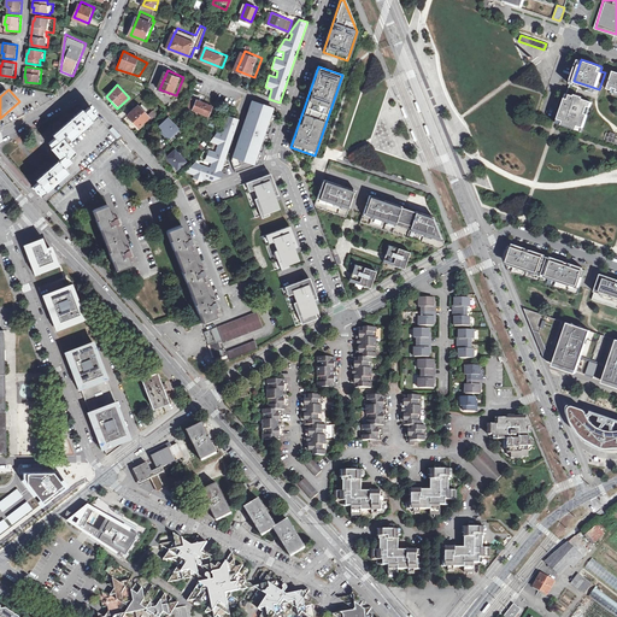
[(563,107),(557,123),(581,133),(592,101),(568,93),(563,107)]
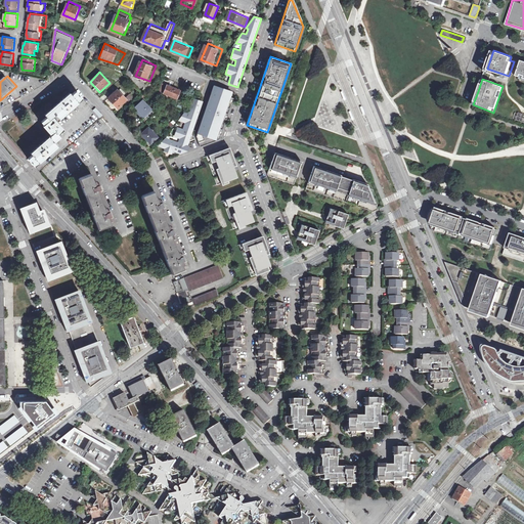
[(184,89),(165,82),(161,91),(181,99),(184,89)]
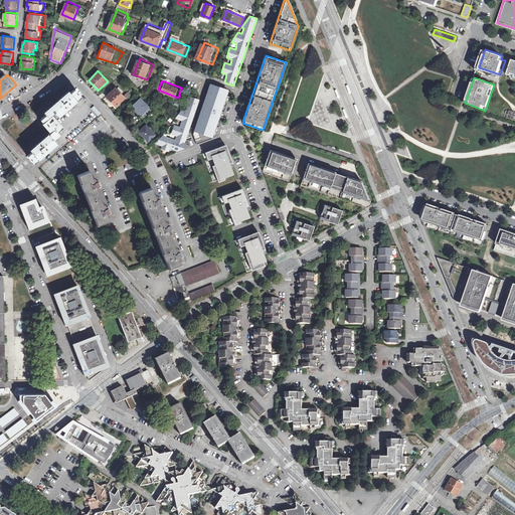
[(231,92),(210,84),(207,93),(210,94),(207,101),(204,100),(193,133),(196,133),(194,139),(196,144),(215,137),(231,92)]
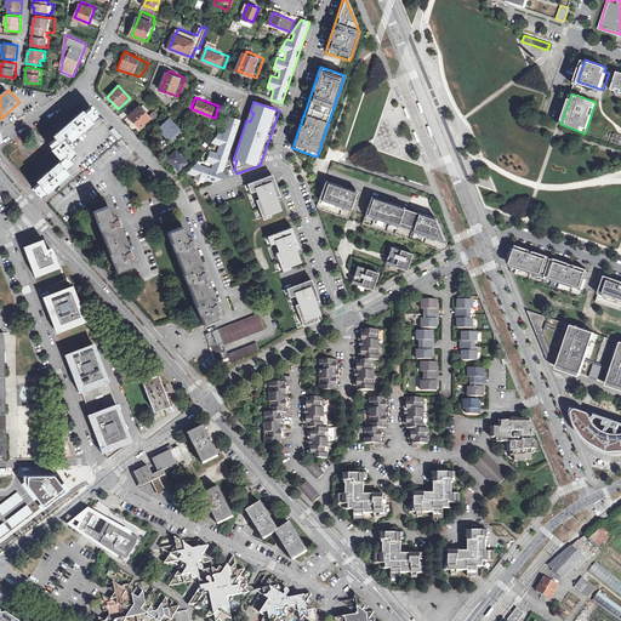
[(138,106),(125,117),(138,130),(152,119),(138,106)]
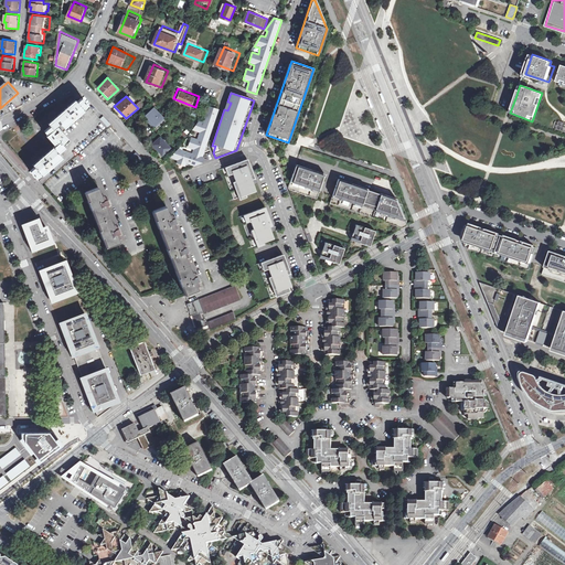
[(35,167),(29,171),(38,180),(63,158),(60,153),(65,147),(63,145),(67,140),(61,130),(89,105),(82,97),(77,100),(75,98),(48,121),(50,125),(44,130),(46,134),(45,135),(53,145),(32,163),(35,167)]
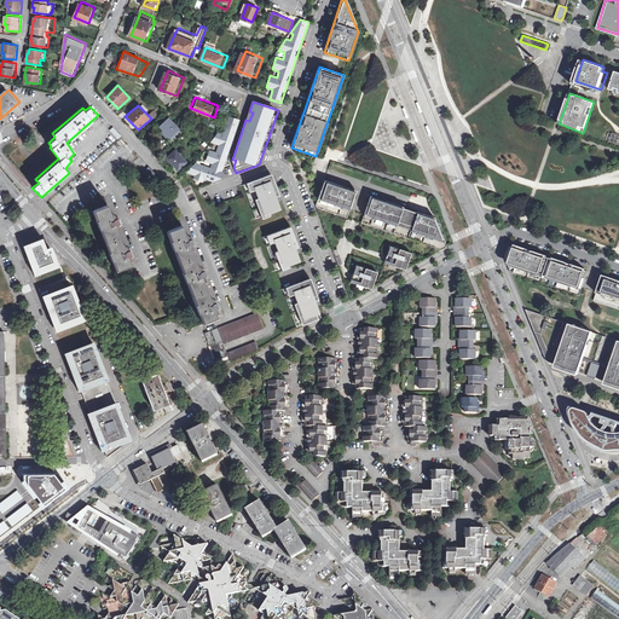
[(185,131),(172,116),(162,125),(166,129),(163,132),(173,143),(185,131)]
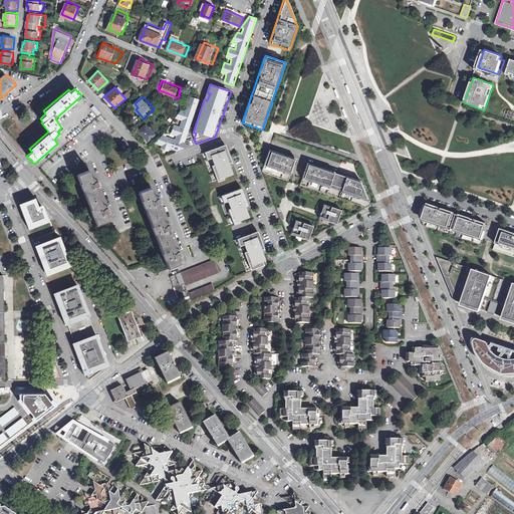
[(183,154),(198,98),(189,96),(185,110),(179,108),(176,118),(181,120),(179,125),(173,124),(169,138),(159,135),(157,144),(161,146),(161,148),(183,154)]
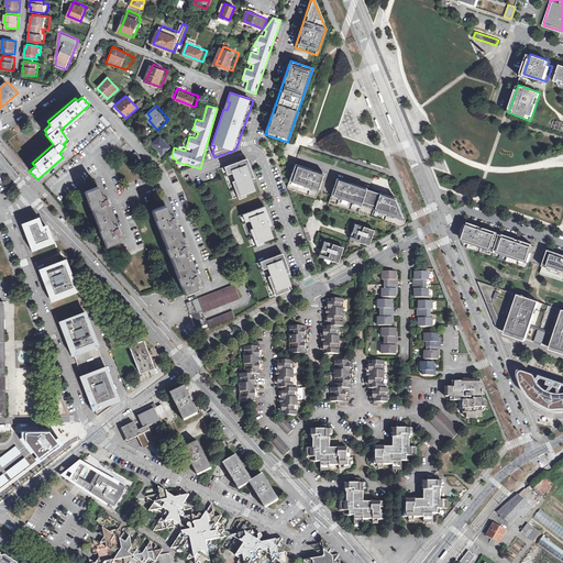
[(107,127),(110,124),(102,116),(99,119),(107,127)]
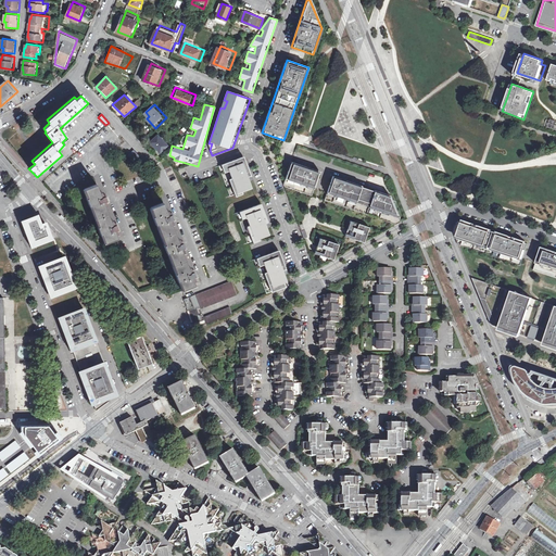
[(172,146),(161,134),(151,141),(163,154),(172,146)]
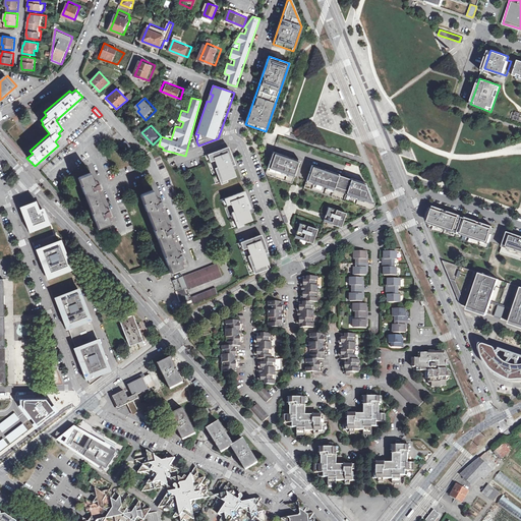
[(228,147),(205,155),(216,183),(236,176),(232,166),(234,165),(228,147)]
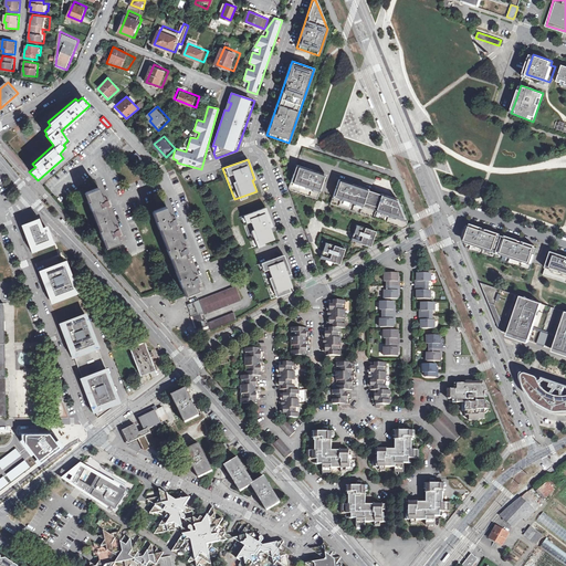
[(325,176),(295,166),(287,189),(317,199),(325,176)]
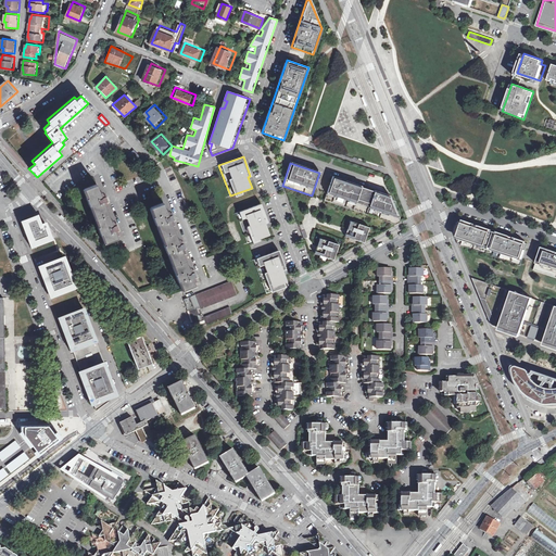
[(332,177),(325,200),(396,224),(401,222),(391,197),(332,177)]
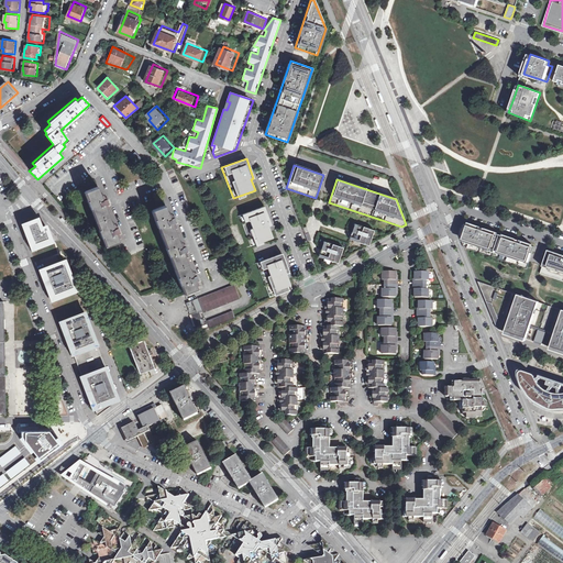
[(98,185),(86,189),(89,198),(87,198),(90,207),(92,207),(99,227),(98,228),(101,236),(103,235),(106,244),(119,239),(117,235),(119,234),(118,232),(121,231),(118,223),(113,225),(106,206),(108,205),(107,202),(109,201),(107,194),(102,196),(98,185)]
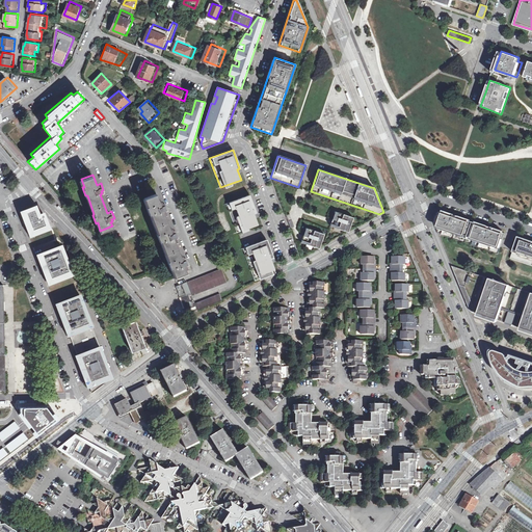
[(174,277),(185,273),(184,269),(185,269),(184,266),(187,265),(185,259),(180,260),(174,242),(175,241),(175,238),(177,238),(175,232),(170,233),(163,214),(165,214),(164,211),(166,210),(164,204),(160,206),(156,194),(143,198),(167,261),(166,262),(168,270),(170,269),(174,277)]
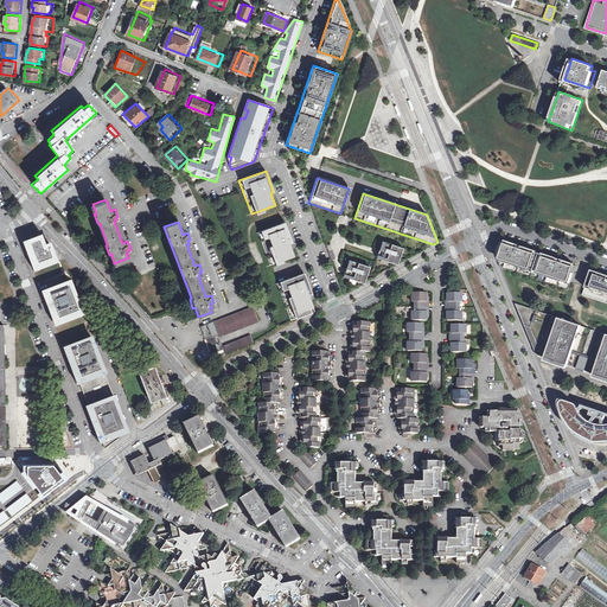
[(285,223),(259,232),(270,266),(294,256),(291,244),(293,243),(285,223)]
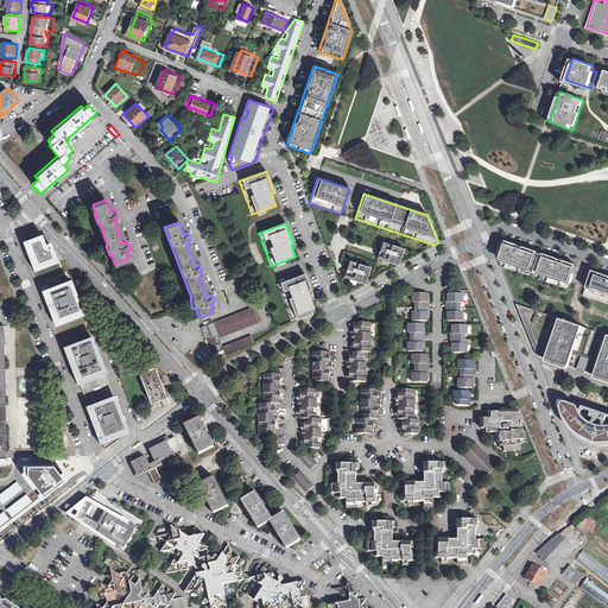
[(40,236),(26,242),(36,267),(56,260),(50,245),(45,247),(40,236)]
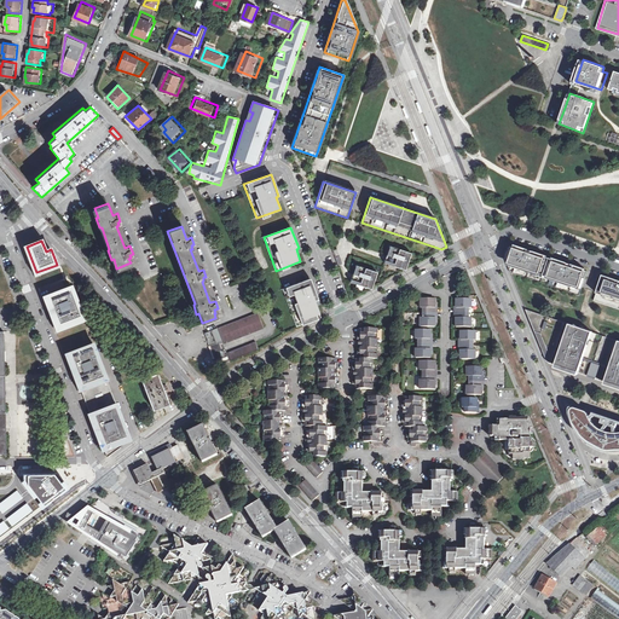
[(510,272),(579,296),(583,287),(588,272),(513,246),(502,253),(510,272)]
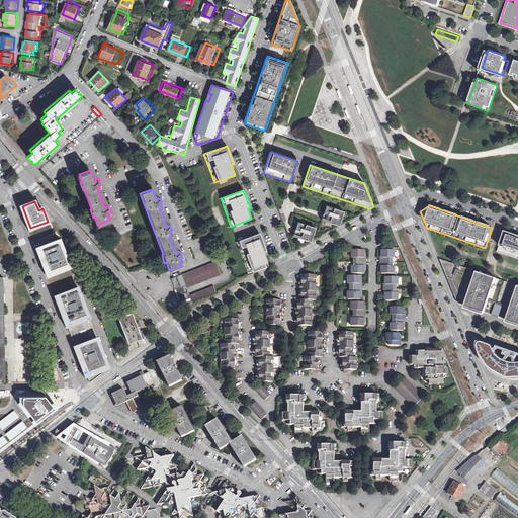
[(324,213),(326,214),(324,221),(339,226),(344,211),(330,206),(328,211),(325,210),(324,213)]
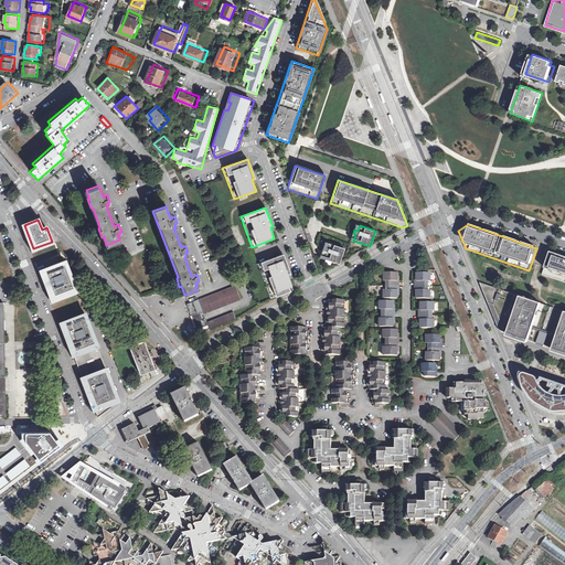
[(322,251),(324,252),(322,258),(339,264),(344,248),(329,243),(327,248),(323,246),(322,251)]
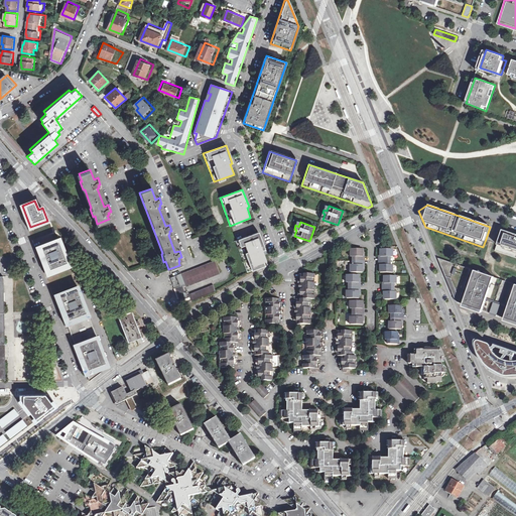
[(515,235),(502,231),(498,243),(495,251),(515,257),(515,235)]
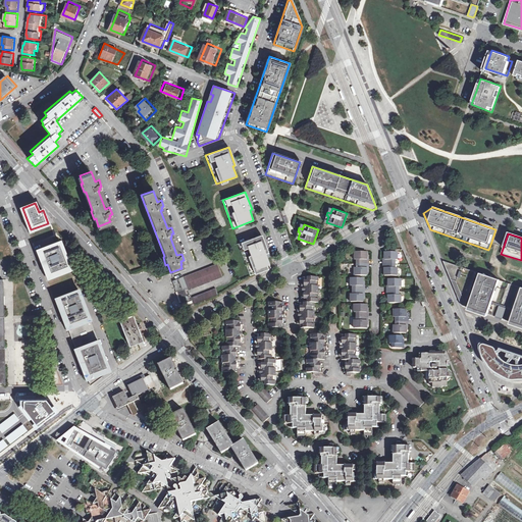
[(261,236),(239,244),(250,275),(271,268),(266,254),(268,253),(261,236)]
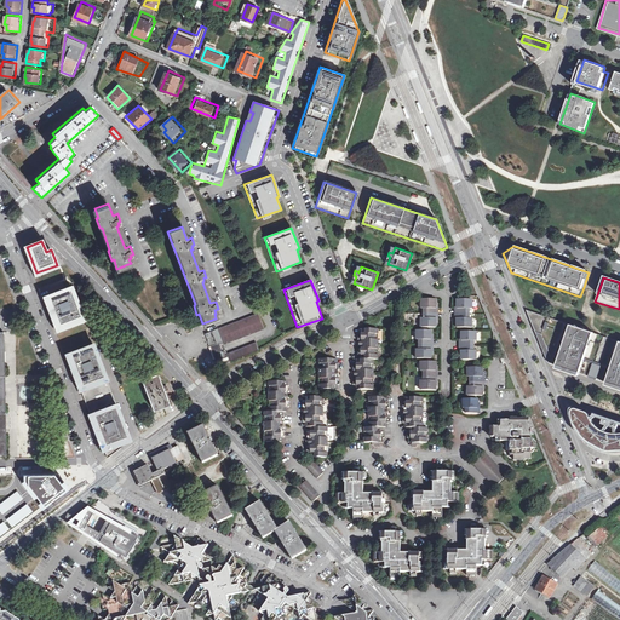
[(72,287),(45,297),(57,328),(84,319),(72,287)]
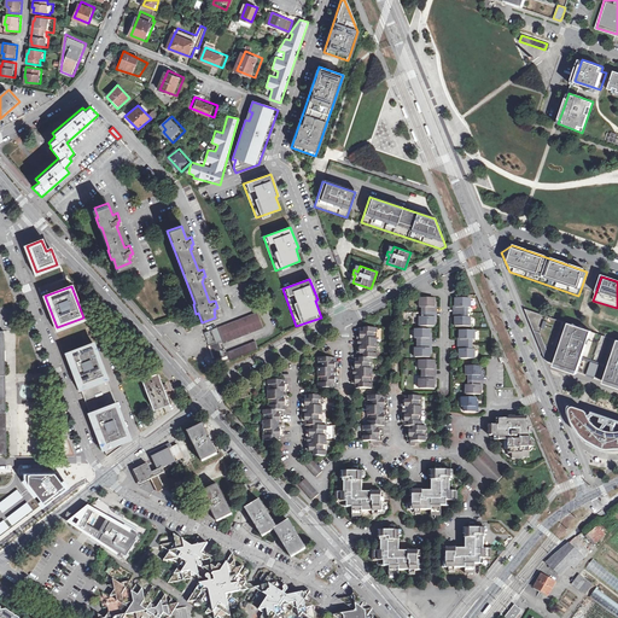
[(435,298),(420,298),(420,308),(423,308),(423,318),(420,318),(419,327),(435,327),(435,298)]
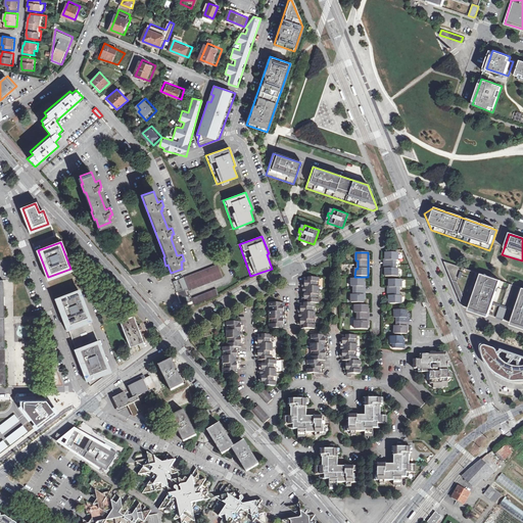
[(397,253),(385,253),(385,277),(397,277),(397,269),(395,269),(395,260),(397,260),(397,253)]
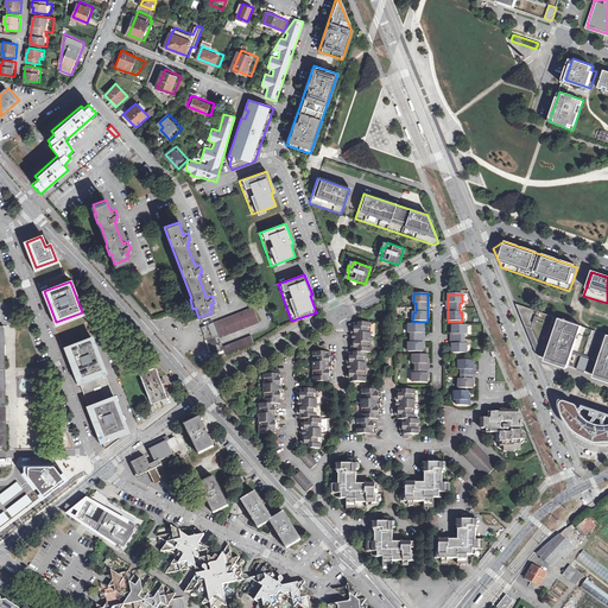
[(559,318),(517,304),(537,355),(545,358),(569,365),(594,374),(607,378),(607,335),(582,327),(559,318)]
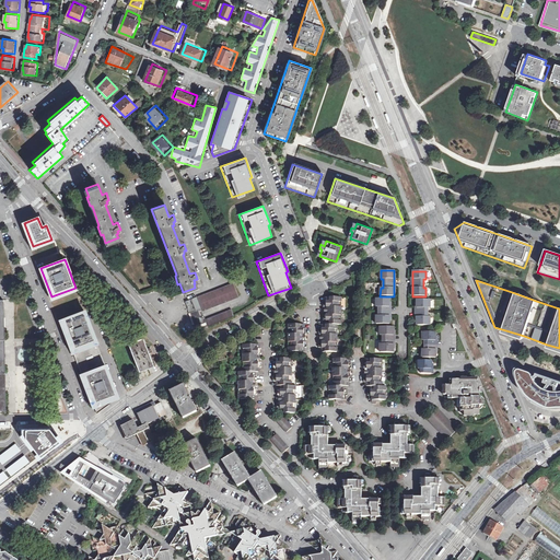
[(234,286),(198,299),(203,313),(240,300),(234,286)]
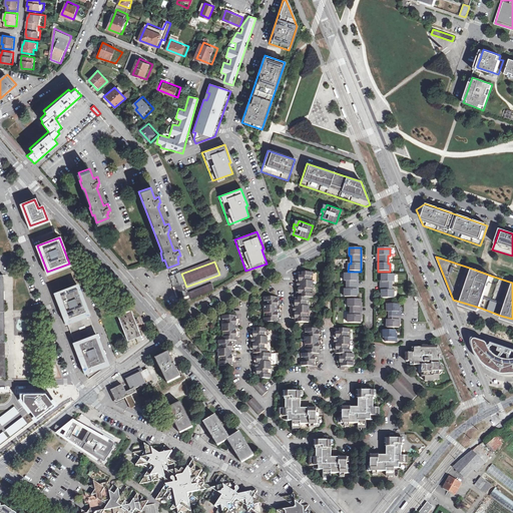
[(313,273),(299,273),(299,276),(297,276),(296,281),(297,281),(303,281),(303,289),(298,289),(297,289),(296,294),(299,294),(299,298),(309,298),(313,298),(313,273)]
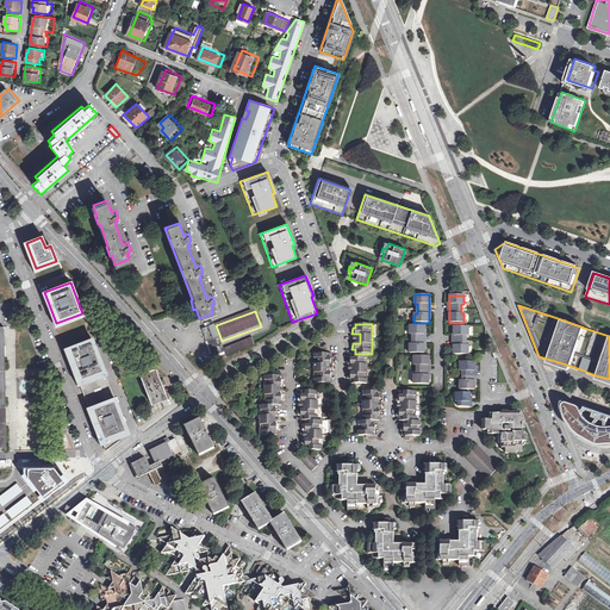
[(216,325),(203,330),(213,358),(225,353),(216,325)]
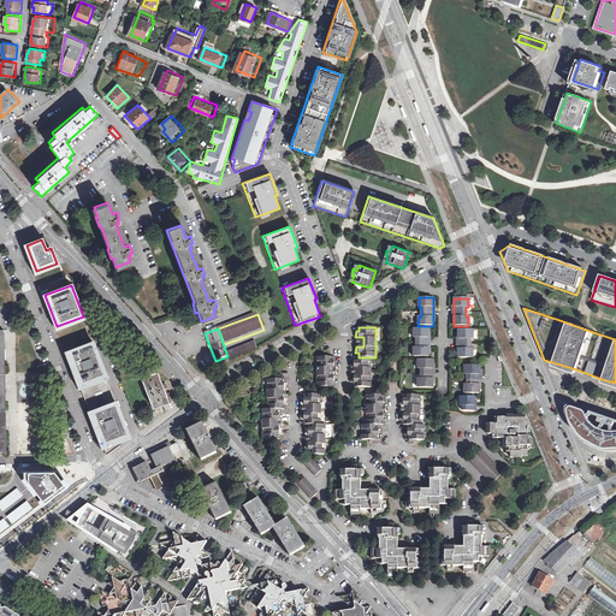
[(428,329),(414,329),(414,337),(416,337),(416,347),(414,347),(414,356),(428,356),(428,329)]
